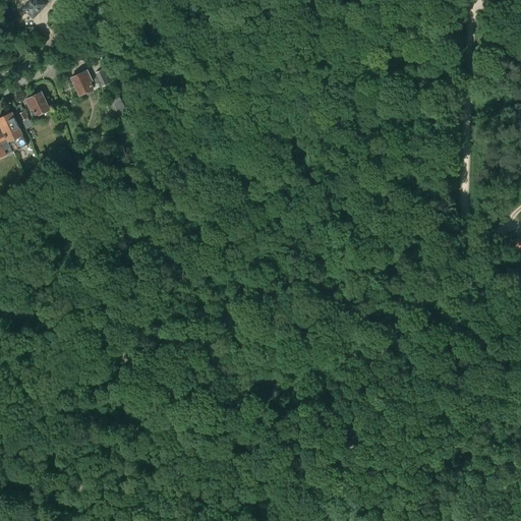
[(25,0),(30,3),(24,8),(34,17),(47,3),(46,3),(49,0),(25,0)]
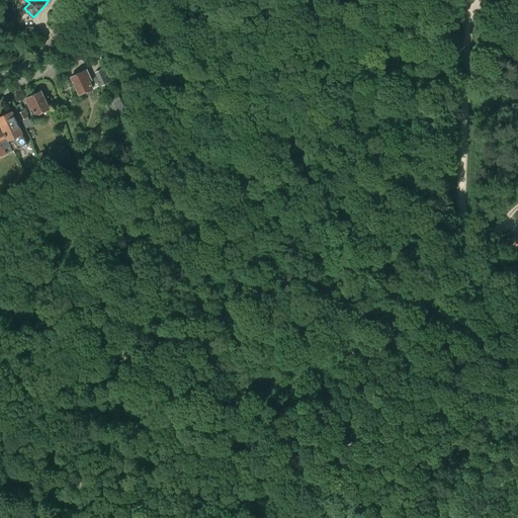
[(102,69),(96,72),(102,86),(108,83),(102,69)]
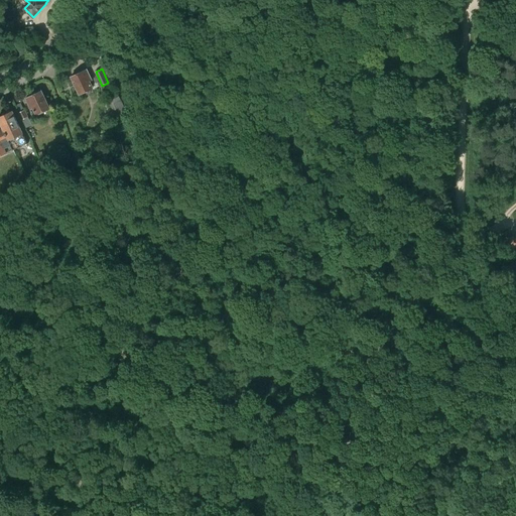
[(71,78),(79,95),(93,88),(90,81),(92,80),(87,70),(71,78)]
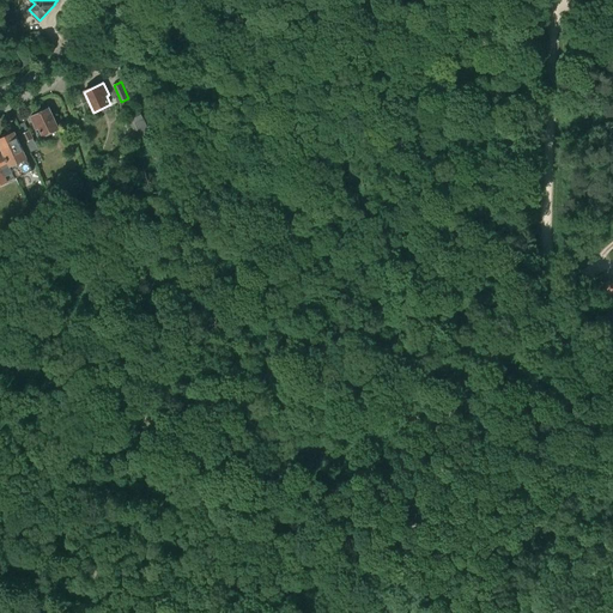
[(30,117),(36,129),(38,128),(42,137),(59,128),(49,109),(47,110),(46,107),(41,109),(42,111),(30,117)]
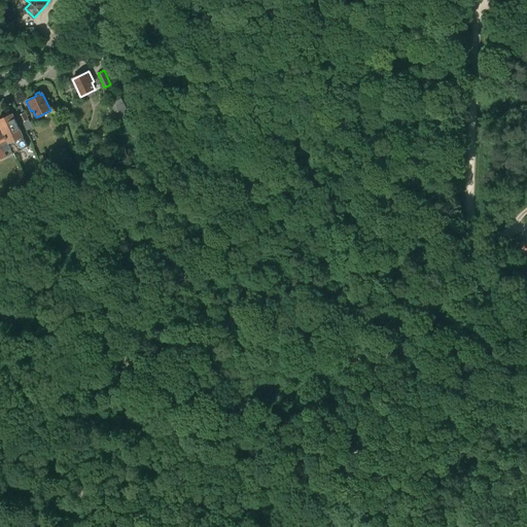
[(116,121),(119,129),(131,124),(127,116),(130,115),(123,101),(124,101),(120,96),(110,100),(119,120),(116,121)]
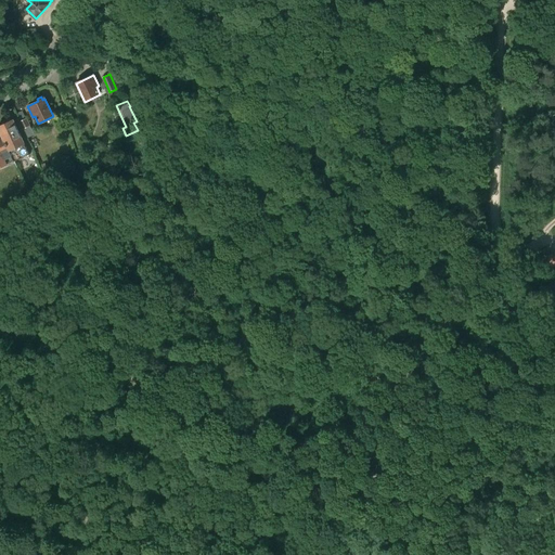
[(26,118),(26,119),(20,123),(27,138),(34,134),(26,118)]
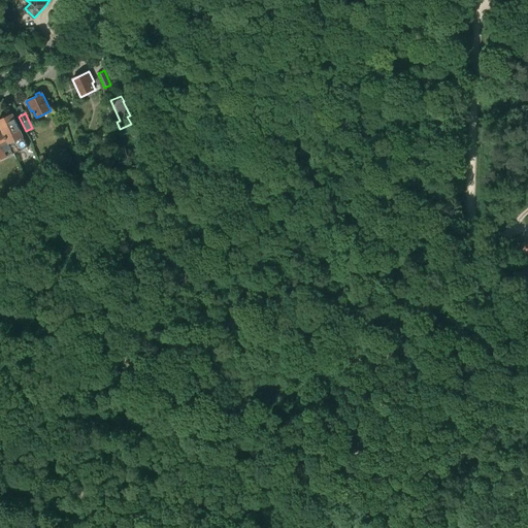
[(0,160),(28,146),(12,113),(0,119),(0,126),(3,132),(0,133),(0,160)]
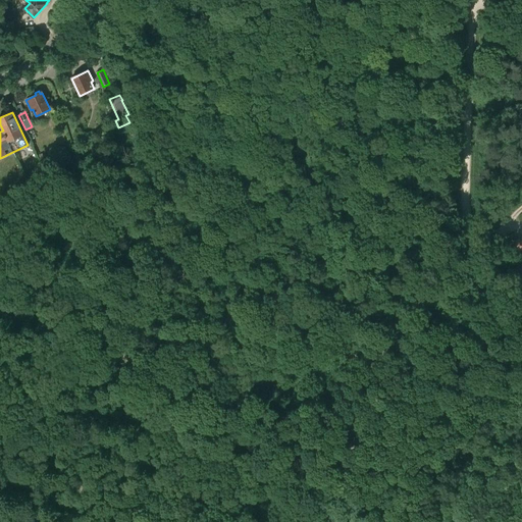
[(521,239),(512,245),(521,265),(521,239)]
